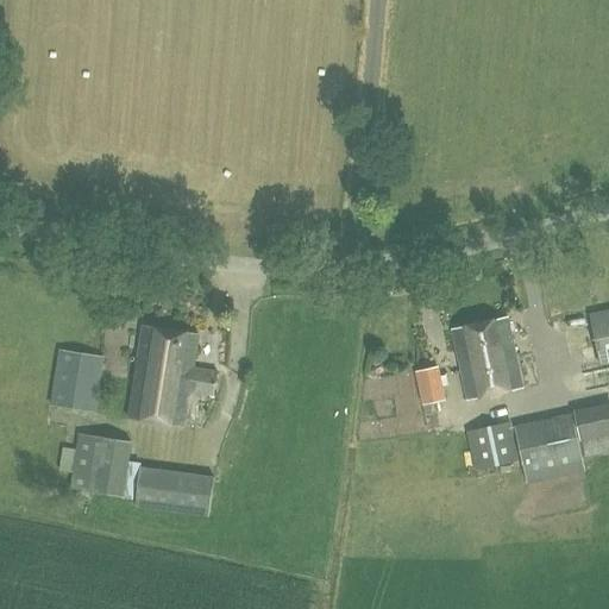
[(608,363),(608,309),(590,314),(600,365),(608,363)]
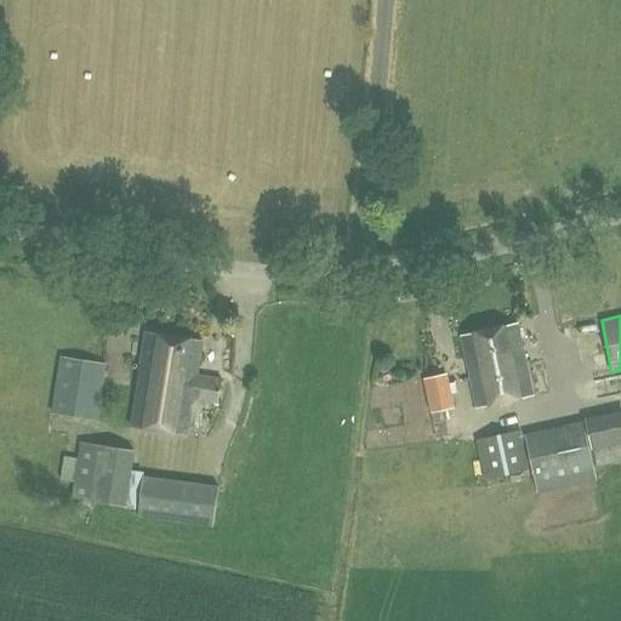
[(518,324),(461,336),(477,408),(534,396),(518,324)]
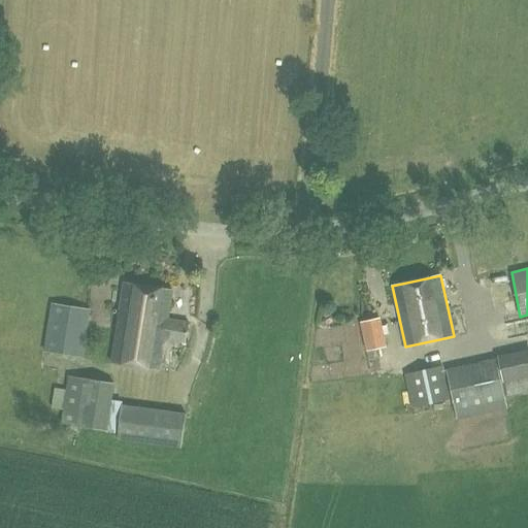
[(124,283),(110,362),(160,369),(165,339),(186,342),(189,323),(168,319),(172,290),(124,283)]
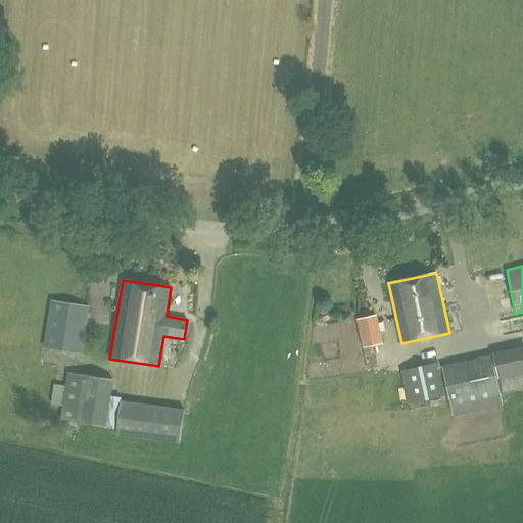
[(88,306),(52,300),(45,348),(81,353),(88,306)]
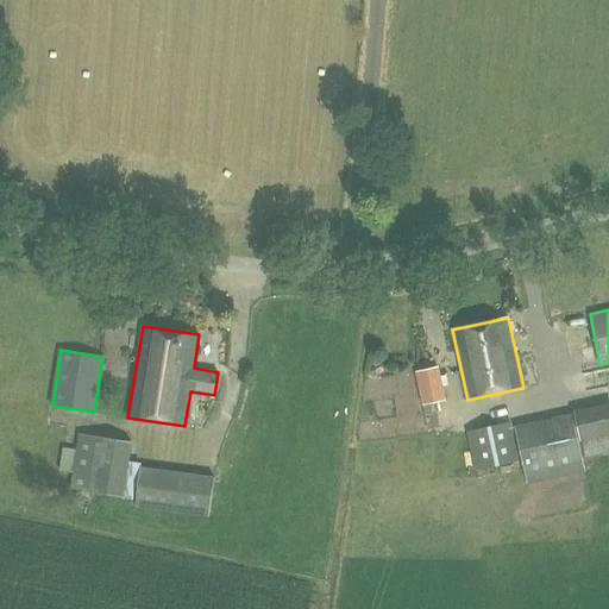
[(424,406),(428,431),(440,427),(435,403),(446,401),(439,368),(416,372),(424,406)]
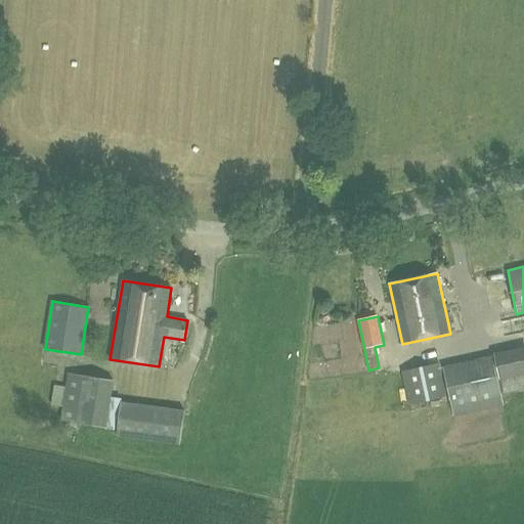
[(492,356),(444,366),(450,396),(454,415),(503,404),(504,393),(523,389),(523,347),(492,354),(492,356)]
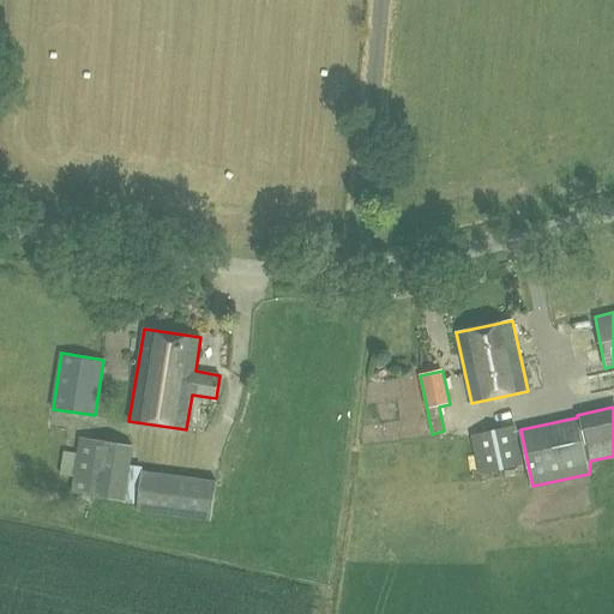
[(516,425),(470,435),(480,474),(524,464),(516,425)]
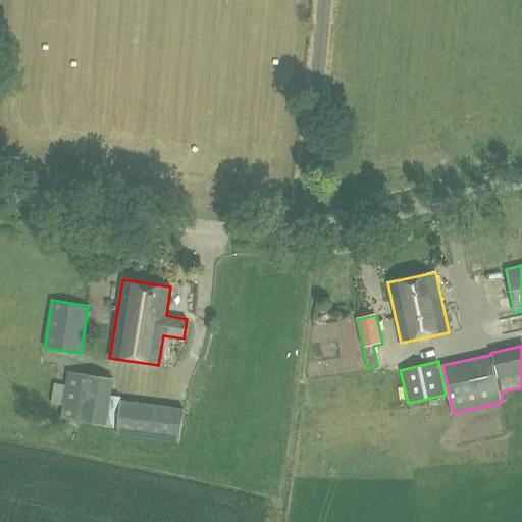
[(121,397),(112,396),(114,379),(66,371),(61,421),(105,426),(105,428),(117,428),(116,436),(180,445),(186,409),(121,399),(121,397)]
